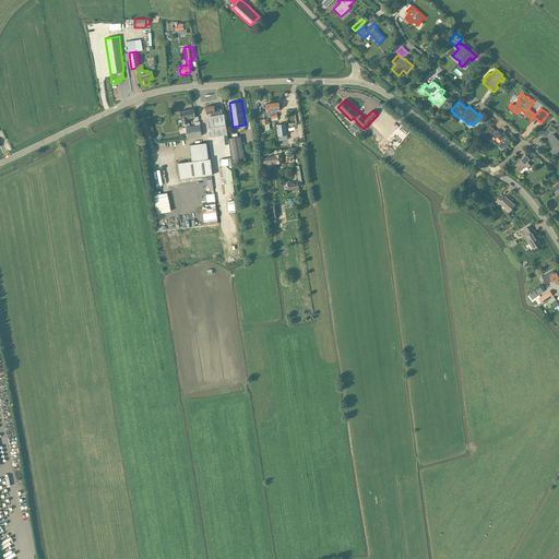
[(272,119),(274,118),(272,103),(265,104),(268,115),(271,114),(271,119),(272,119)]
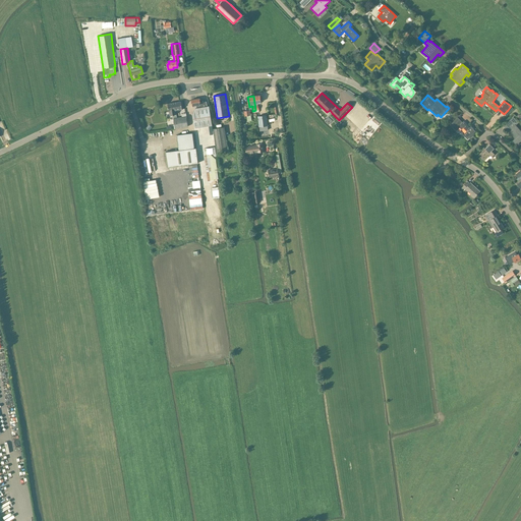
[(195,105),(195,108),(207,106),(207,102),(200,103),(199,98),(191,100),(192,106),(195,105)]
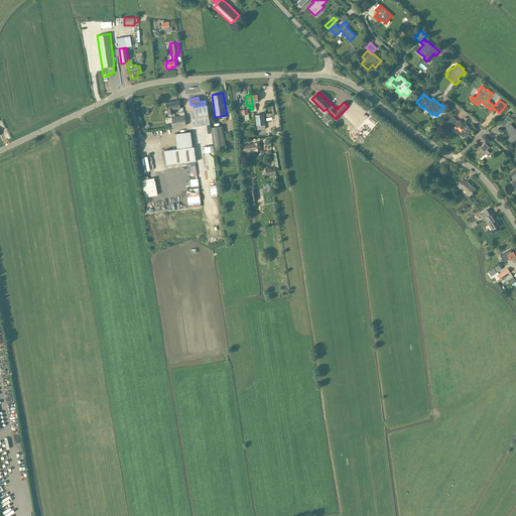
[(179,100),(170,102),(170,106),(173,106),(173,109),(174,109),(180,108),(179,100)]
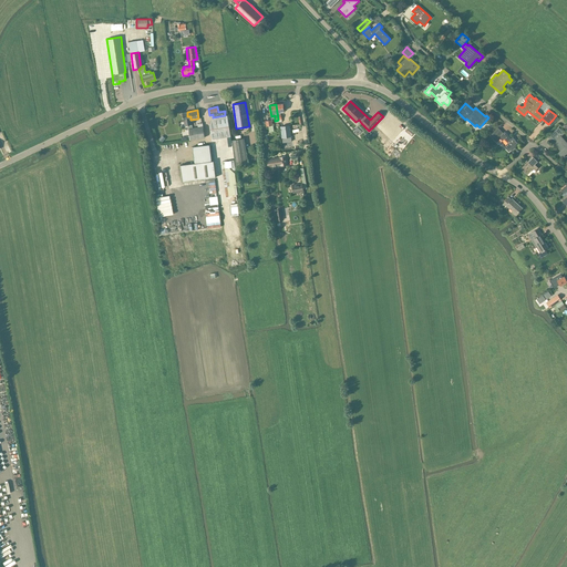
[(187,112),(182,113),(184,121),(185,125),(188,125),(192,124),(192,120),(191,120),(191,116),(187,116),(187,112)]
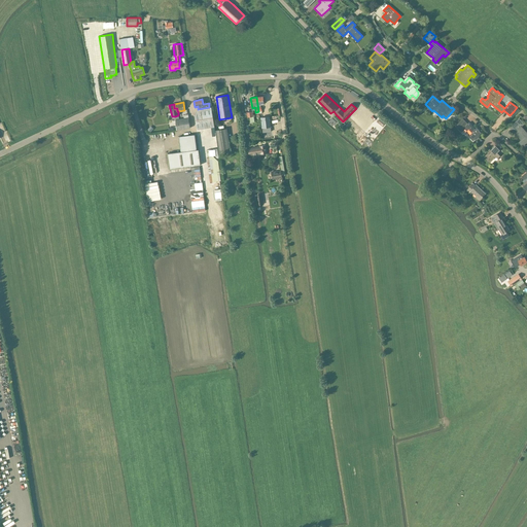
[(199,129),(202,129),(214,127),(212,107),(209,107),(199,109),(198,109),(195,115),(197,128),(199,129)]
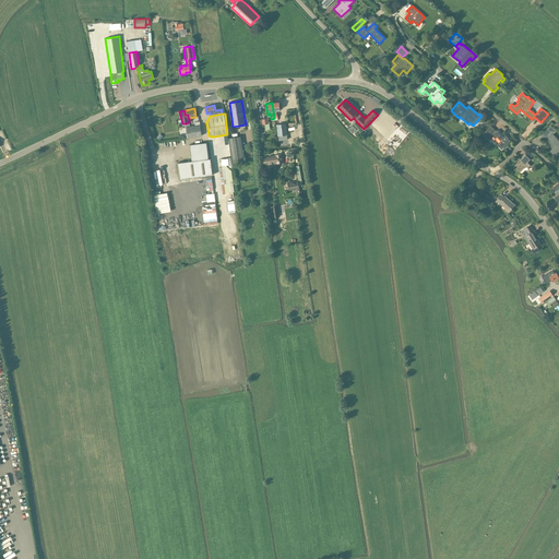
[(189,122),(186,123),(188,138),(202,135),(200,125),(195,126),(190,127),(189,122)]
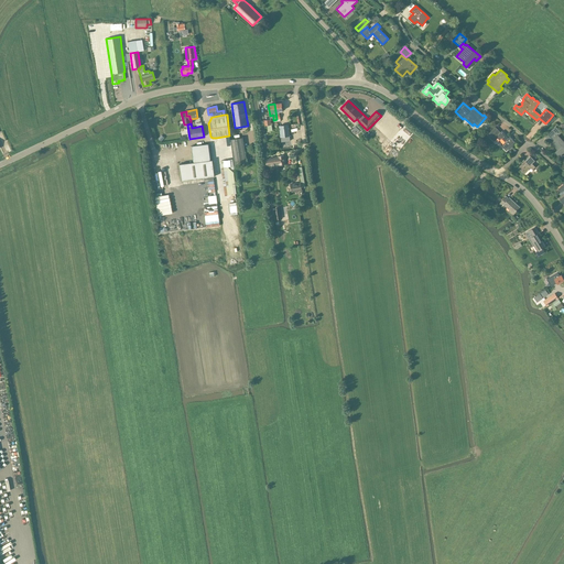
[(279,126),(281,137),(281,141),(290,140),(289,125),(279,126)]
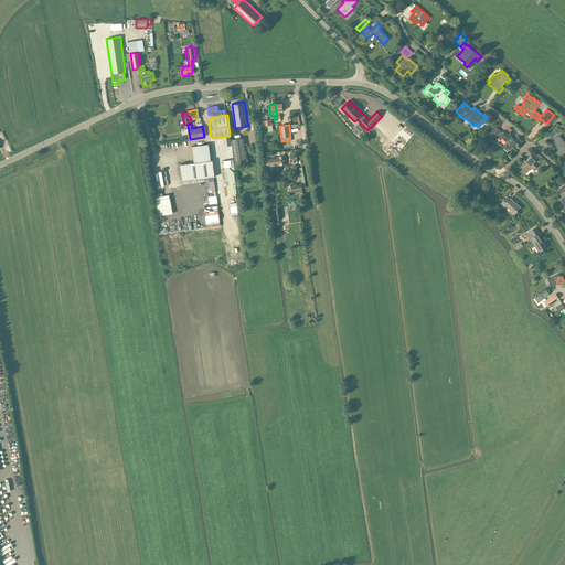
[(556,127),(548,134),(551,137),(548,138),(552,141),(551,141),(558,150),(556,152),(561,157),(564,152),(564,147),(564,148),(564,147),(564,141),(560,136),(562,134),(558,129),(556,127)]
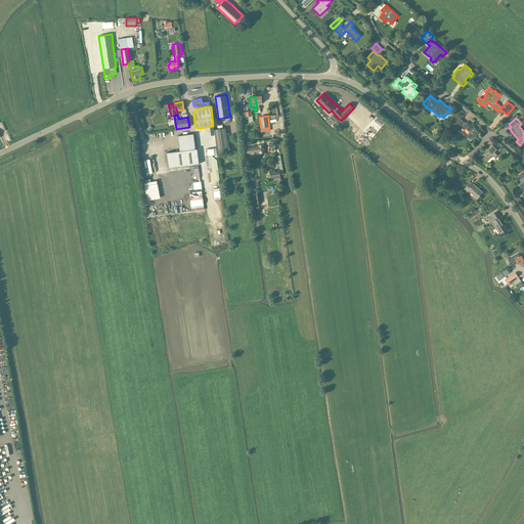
[(466,122),(465,123),(463,120),(454,128),(459,131),(462,128),(464,130),(466,129),(469,132),(466,136),(470,140),(478,132),(476,130),(474,127),(473,128),(466,122)]
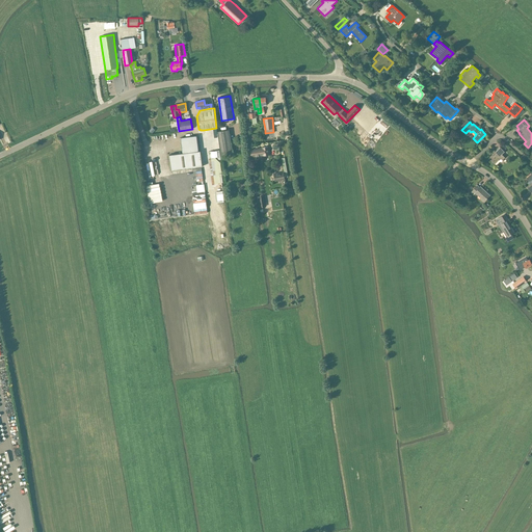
[(217,131),(221,156),(233,154),(229,130),(217,131)]
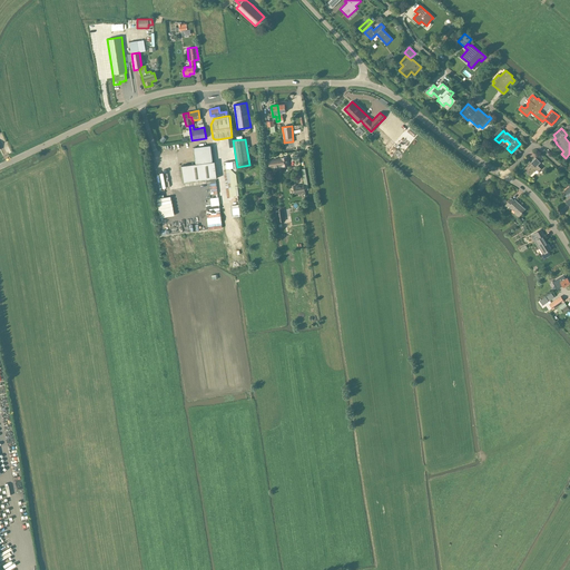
[(194,147),(196,164),(200,164),(213,161),(210,145),(194,147)]
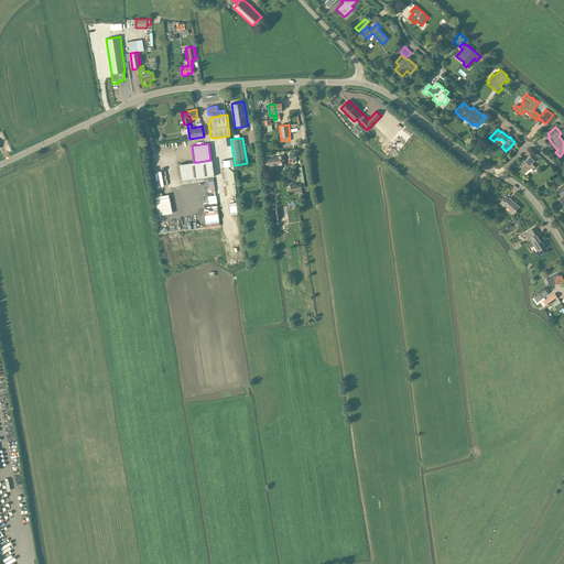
[(279,165),(286,164),(285,155),(278,156),(266,159),(267,166),(279,164),(279,165)]
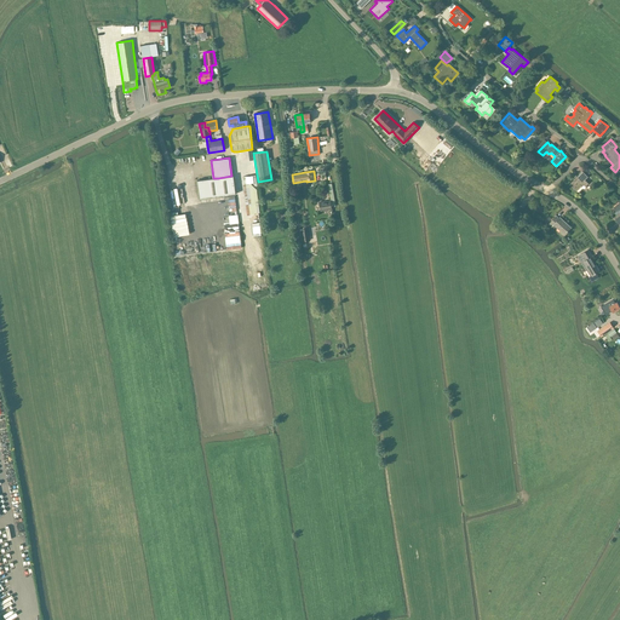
[(585,187),(589,183),(585,179),(587,177),(583,172),(569,184),(575,191),(583,184),(585,187)]
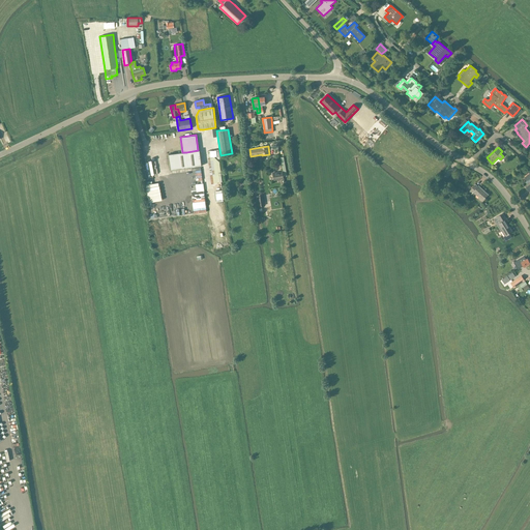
[(186,152),(182,152),(169,154),(171,170),(202,166),(200,150),(198,150),(186,152)]
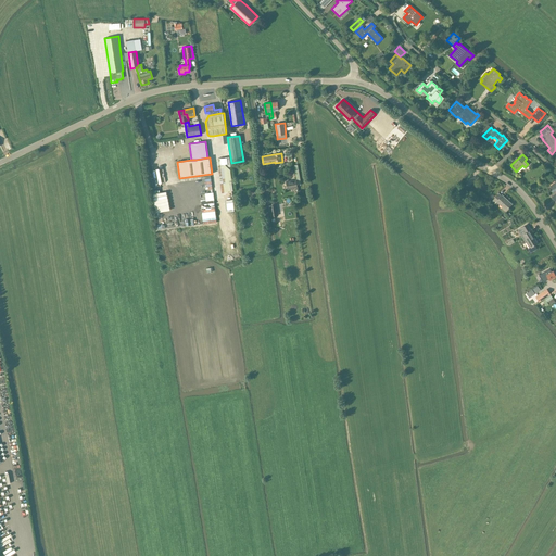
[(295,180),(286,182),(288,189),(297,188),(295,180)]
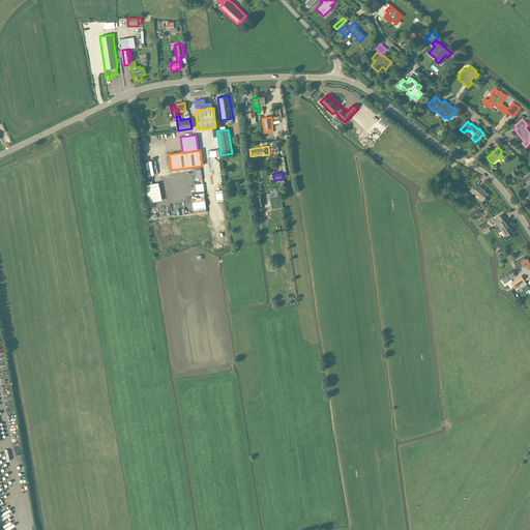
[(470,190),(472,193),(473,192),(482,201),(488,195),(478,186),(477,186),(475,185),(470,190)]
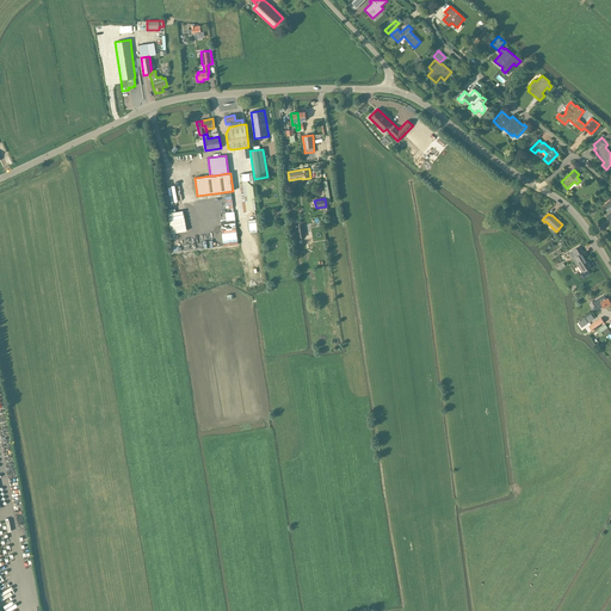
[(579,266),(582,271),(580,272),(582,278),(591,273),(587,269),(591,267),(582,254),(584,253),(580,246),(568,253),(578,266),(579,266)]
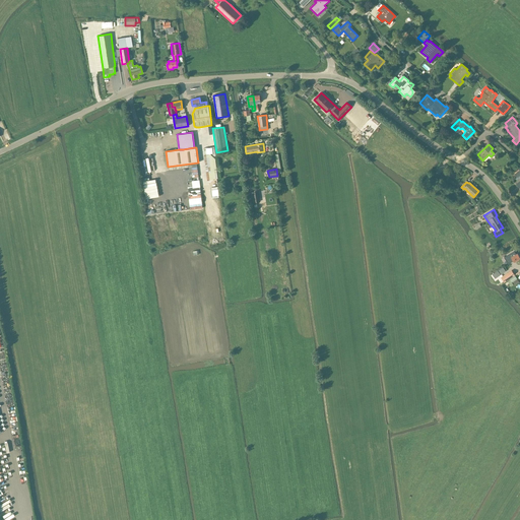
[(513,260),(514,262),(519,258),(519,257),(517,253),(511,257),(509,259),(511,262),(513,260)]
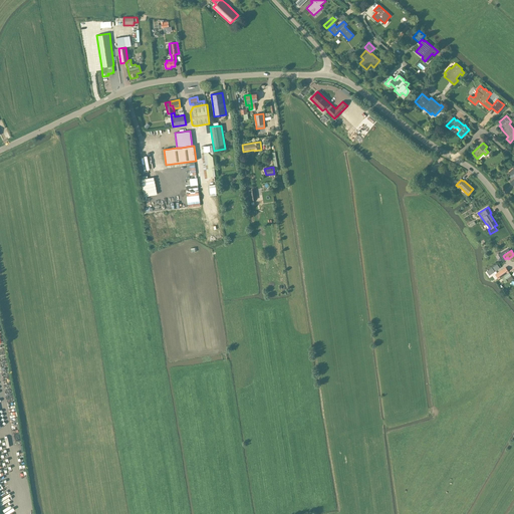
[(490,275),(500,268),(497,264),(487,271),(490,275)]
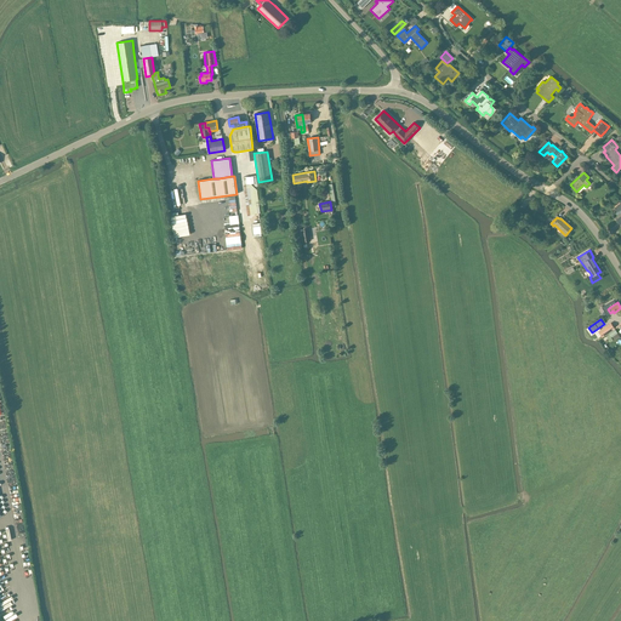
[(598,331),(602,337),(610,332),(605,326),(598,331)]
